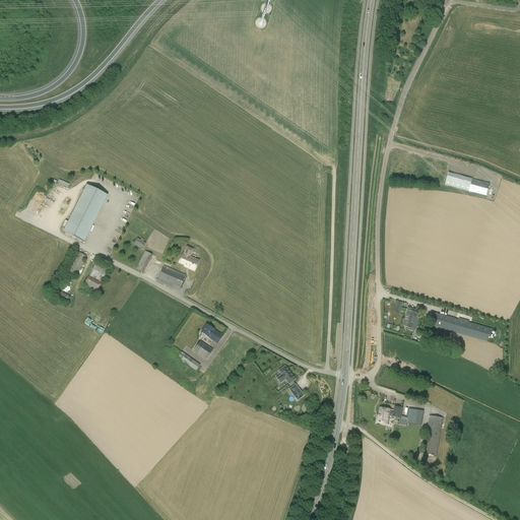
[(445,185),(469,191),(473,192),(486,196),(490,184),(472,180),(448,173),(445,185)]
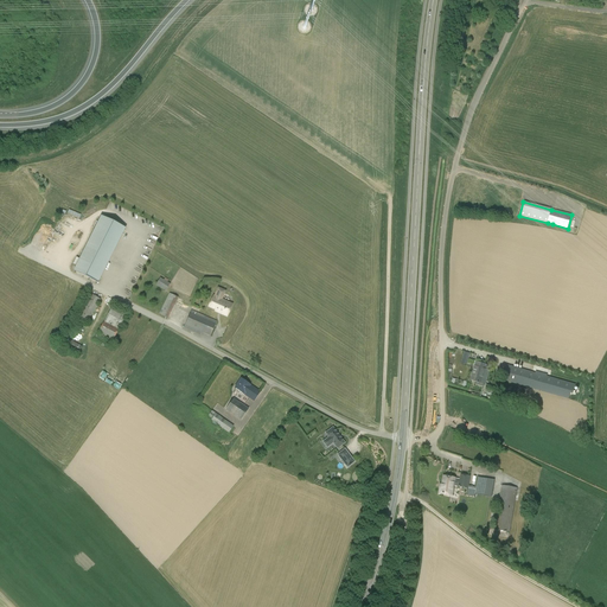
[(74,269),(95,281),(122,228),(101,217),(74,269)]
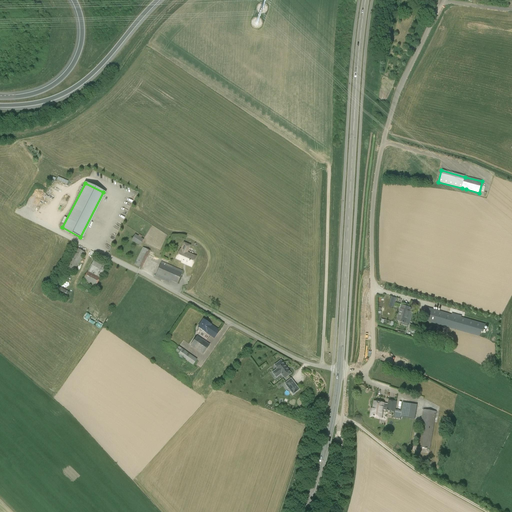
[(135,234),(131,240),(139,246),(143,239),(135,234)]
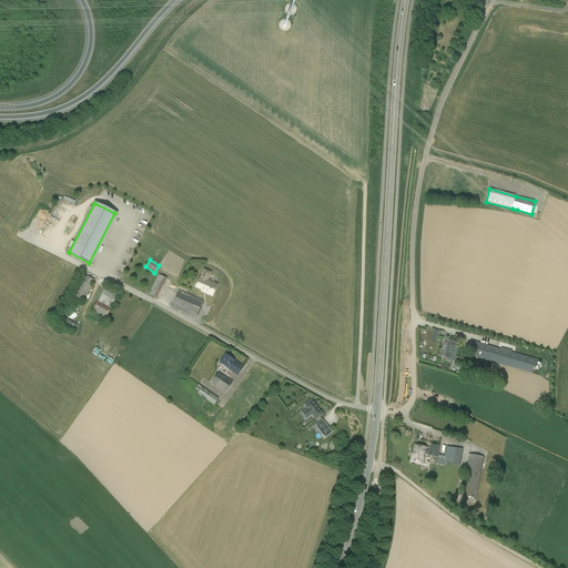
[(211,273),(204,270),(201,277),(200,277),(195,286),(208,292),(206,293),(212,295),(217,285),(208,281),(211,273)]
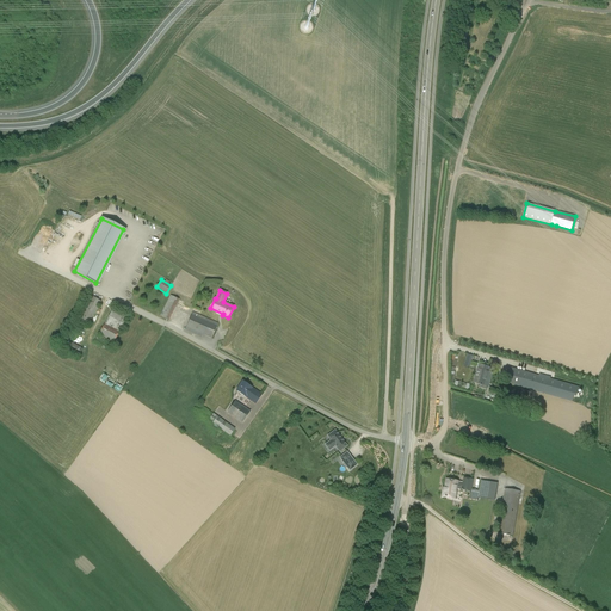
[(179,300),(171,295),(160,315),(170,320),(179,300)]
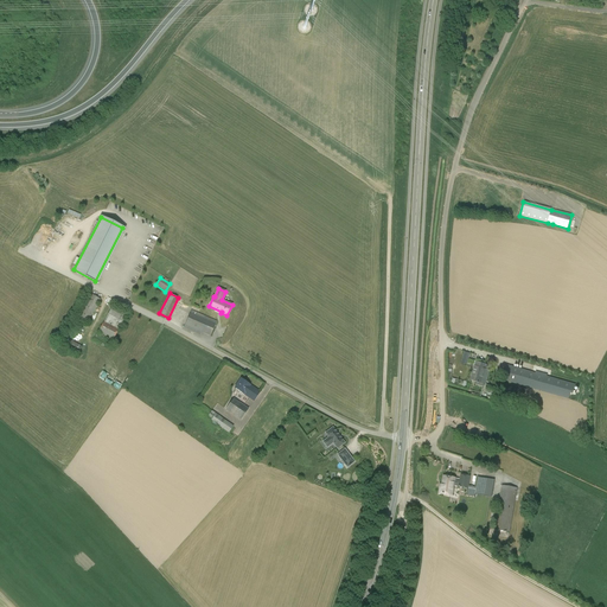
[(101,299),(90,294),(77,317),(88,323),(101,299)]
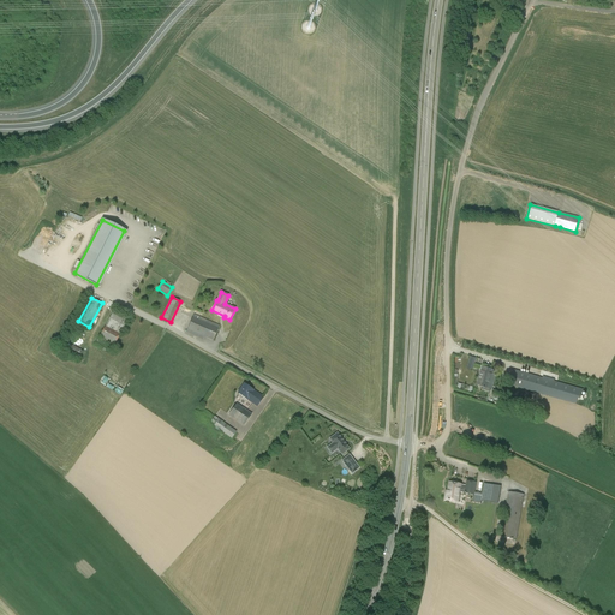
[(113,311),(106,326),(100,336),(114,345),(120,334),(129,318),(113,311)]
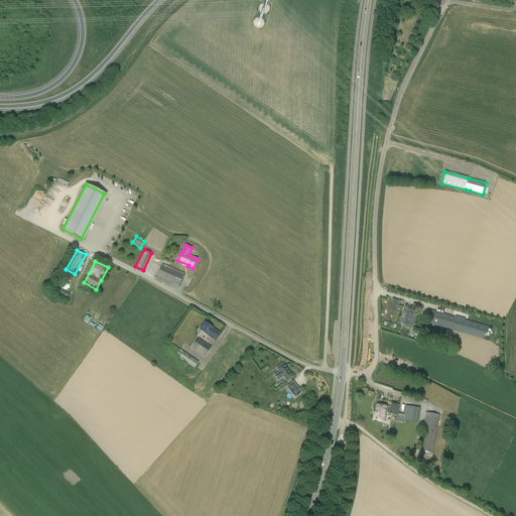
[(184,273),(162,263),(156,278),(170,284),(171,282),(178,285),(184,273)]
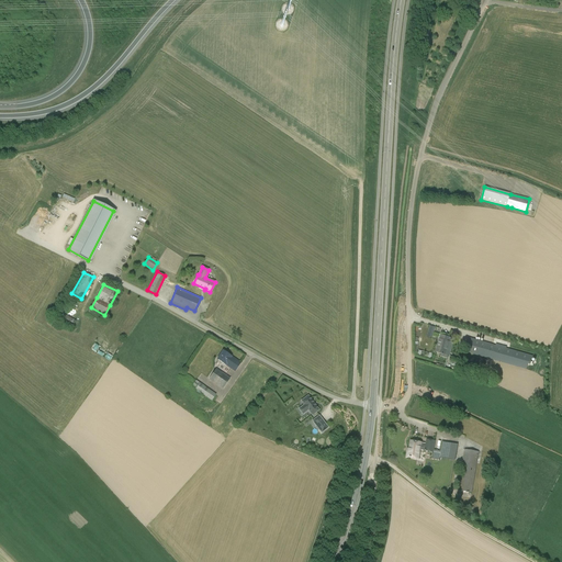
[(60,319),(72,326),(76,321),(64,314),(60,319)]
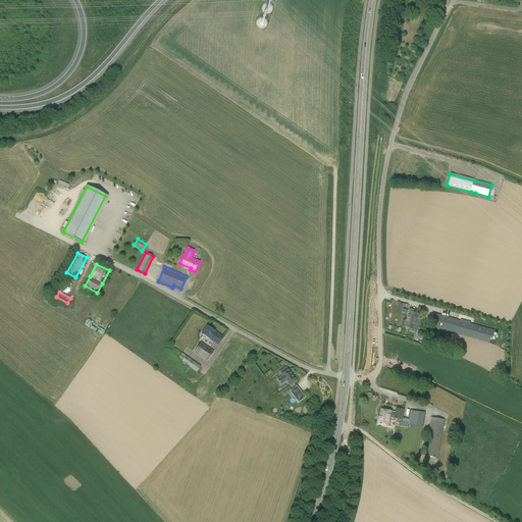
[(399,302),(396,312),(401,313),(404,304),(399,302)]
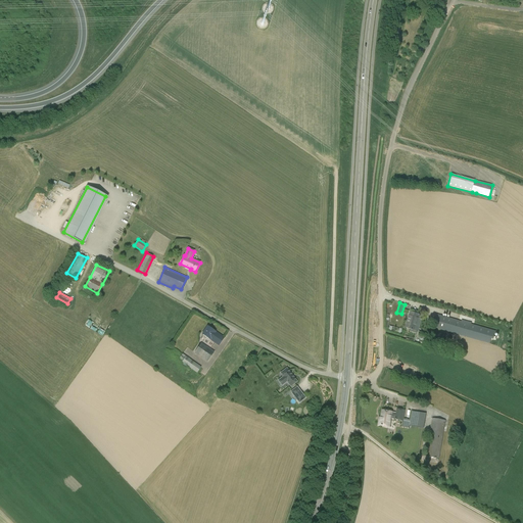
[(410,313),(406,328),(414,331),(419,316),(410,313)]
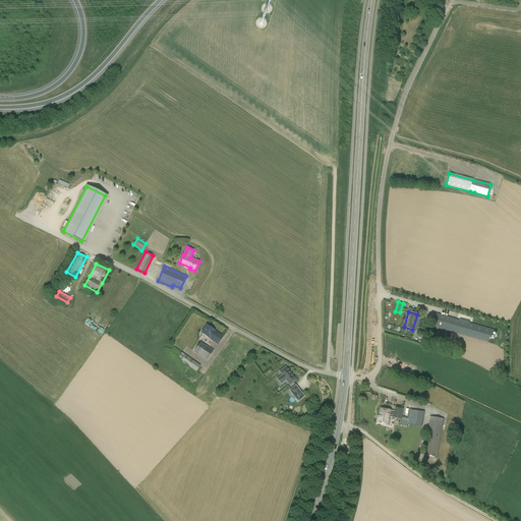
[(491,330),(469,324),(470,322),(460,319),(459,321),(436,313),(431,326),(488,342),(491,330)]
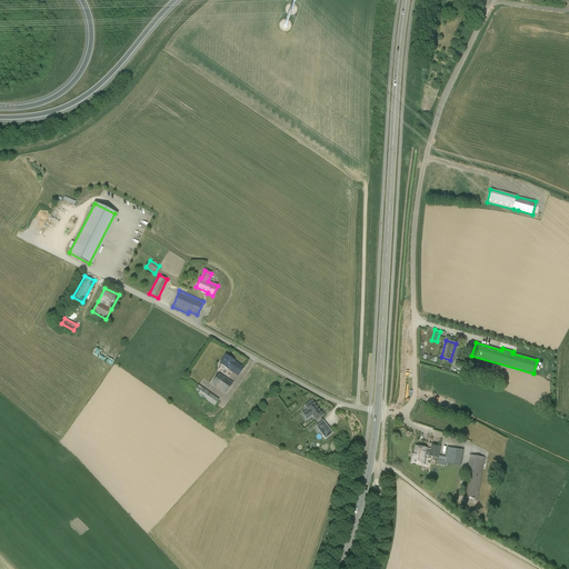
[(229,370),(238,377),(243,367),(235,360),(226,355),(220,365),(229,370)]
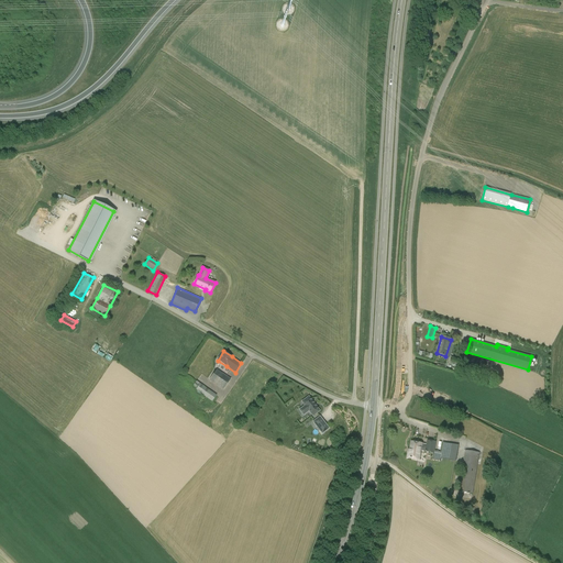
[(453,357),(451,364),(460,366),(461,360),(453,357)]
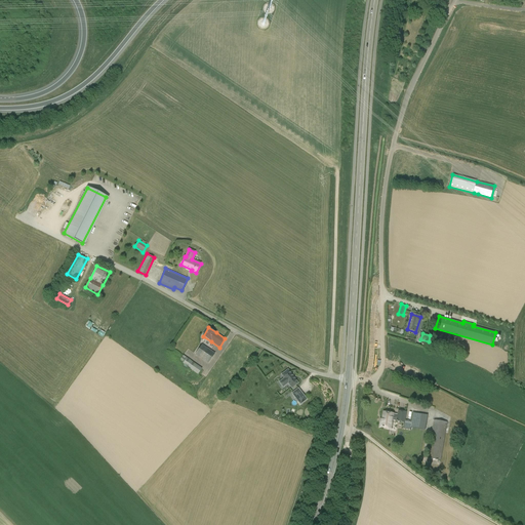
[(202,345),(195,355),(208,363),(215,354),(202,345)]
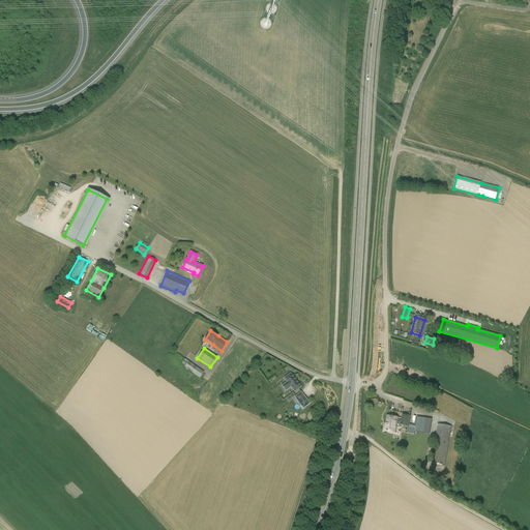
[(204,372),(184,358),(180,365),(183,367),(183,366),(200,378),(204,372)]
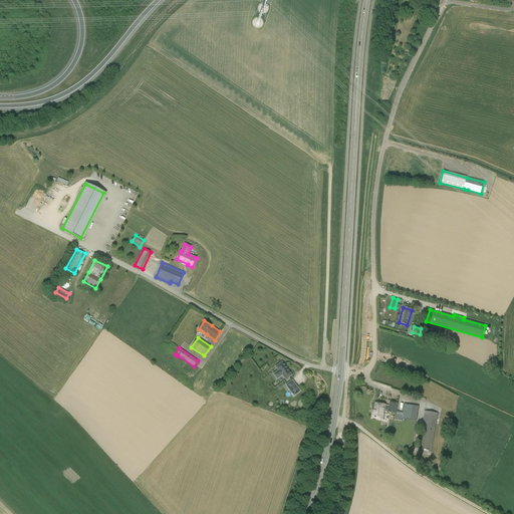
[(292,375),(282,361),(275,366),(278,370),(273,374),(277,378),(282,375),(285,380),(292,375)]
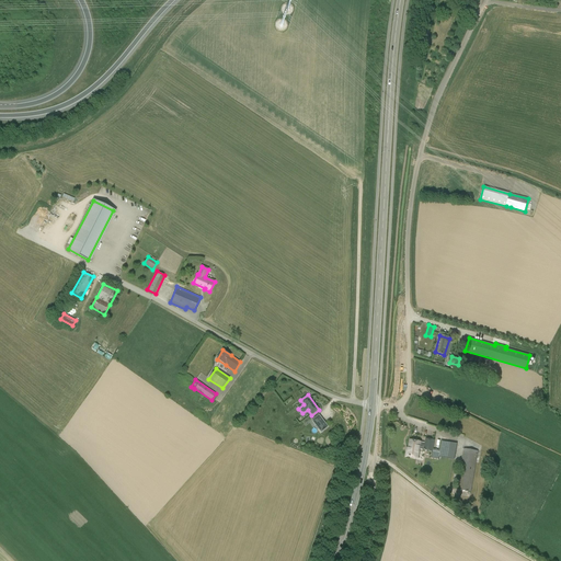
[(317,416),(311,421),(321,433),(327,428),(317,416)]
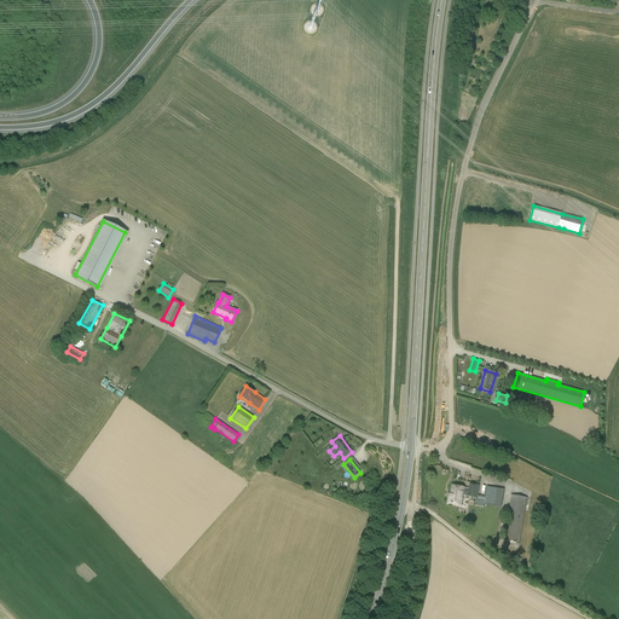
[(461,505),(462,496),(467,497),(476,498),(475,505),(484,507),(481,524),(498,527),(504,490),(487,487),(486,497),(478,496),(480,486),(469,484),(469,489),(452,486),(451,497),(449,497),(447,503),(461,505)]
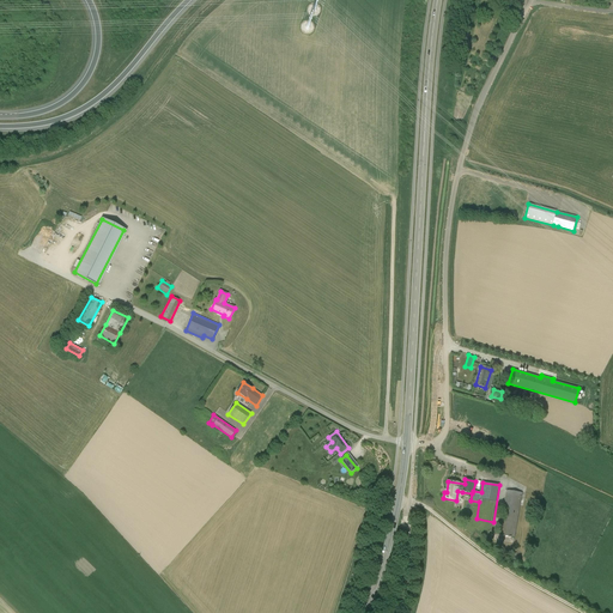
[(515,538),(522,492),(507,490),(499,535),(515,538)]
